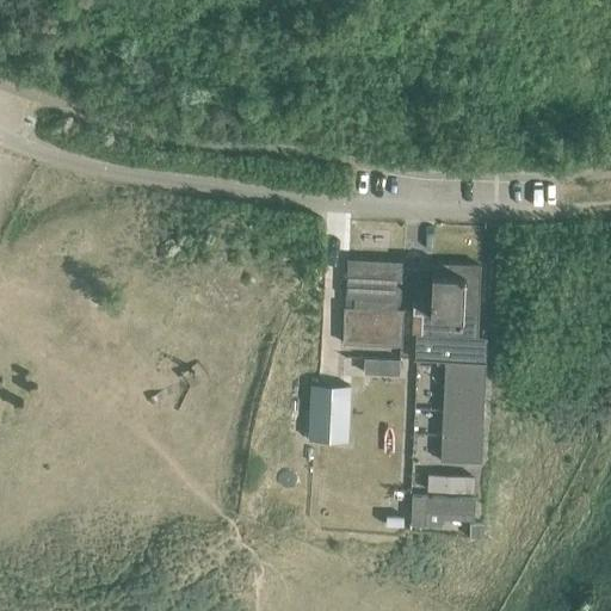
[(344,307),(343,343),(400,345),(401,309),(396,309),(396,300),(413,300),(412,313),(421,314),(420,333),(414,333),(414,358),(413,358),(413,359),(444,360),(439,460),(480,462),(485,363),(485,360),(483,360),(485,347),(474,346),(475,337),(476,337),(479,264),(346,259),(345,297),(353,297),(353,307),(344,307)]
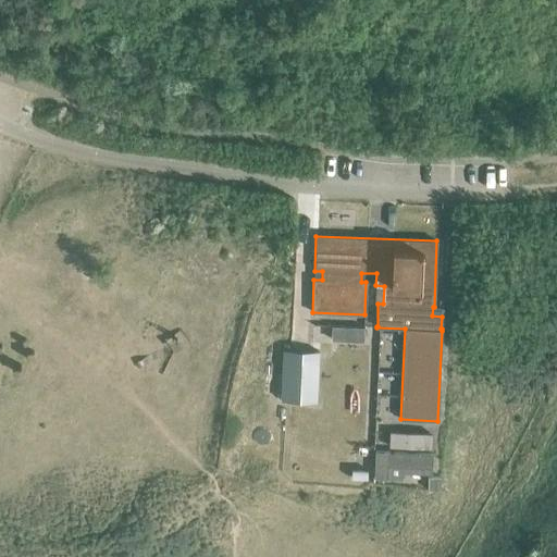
[(331,325),(330,339),(362,341),(363,326),(331,325)]
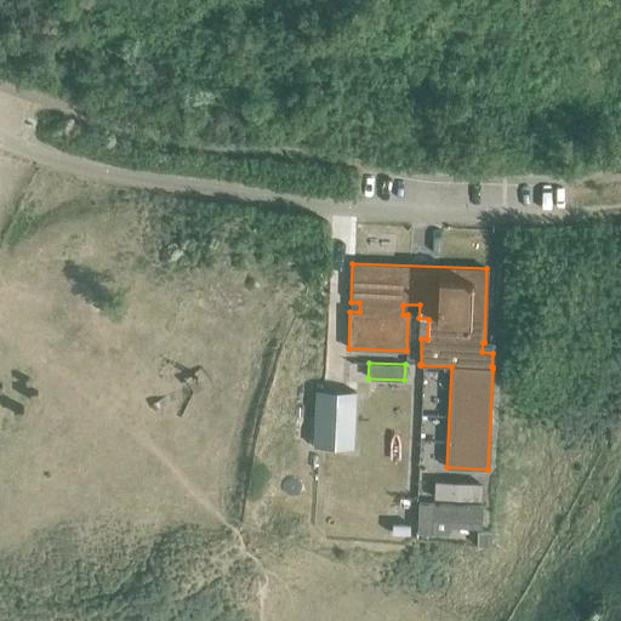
[(334,433),(334,422),(343,423),(346,385),(324,383),(315,383),(314,422),(313,433),(334,433)]
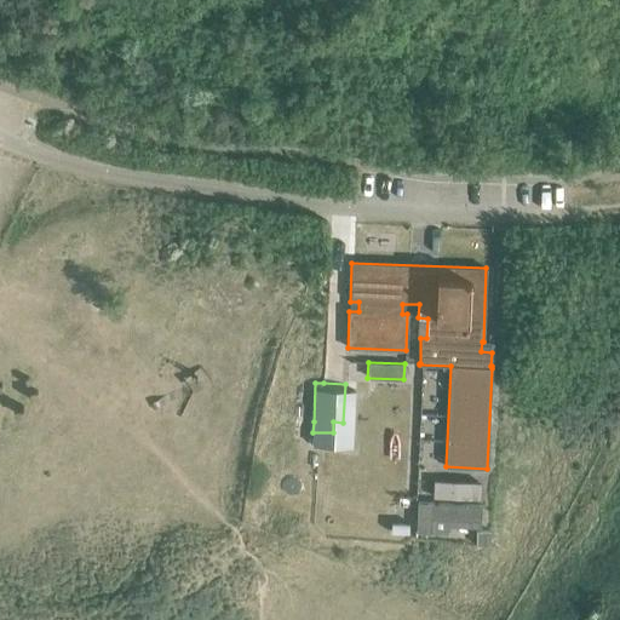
[(378,478),(409,480),(411,458),(379,457),(378,478)]
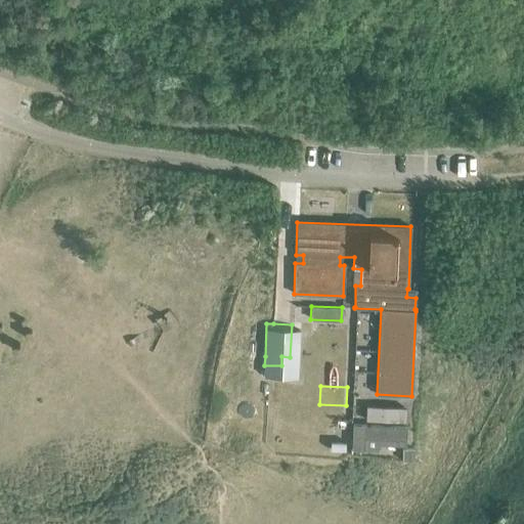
[(406,423),(406,410),(366,408),(365,421),(384,422),(383,425),(352,424),(352,448),(363,448),(364,438),(408,439),(408,427),(393,426),(393,423),(406,423)]
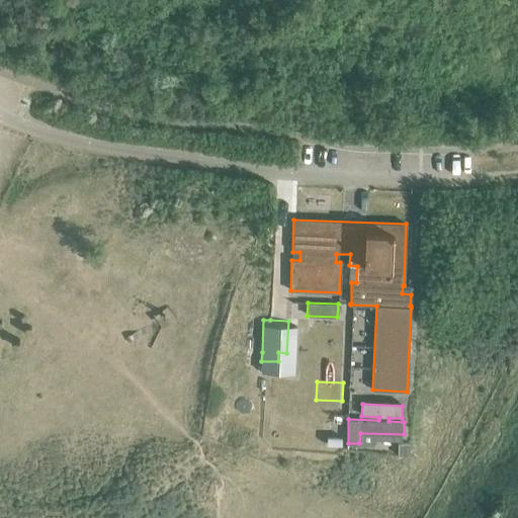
[(305,430),(305,443),(345,444),(345,431),(305,430)]
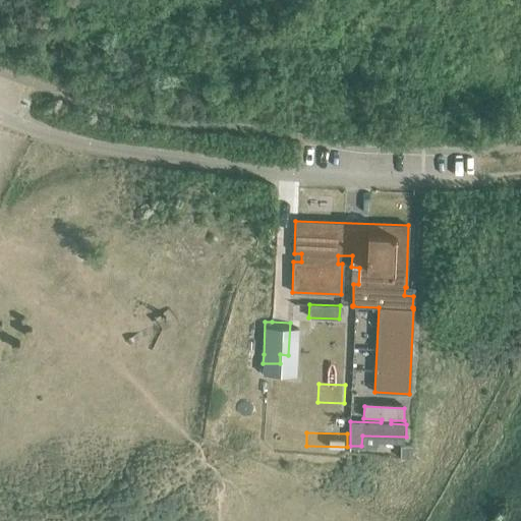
[(411,458),(411,446),(400,446),(400,458),(411,458)]
